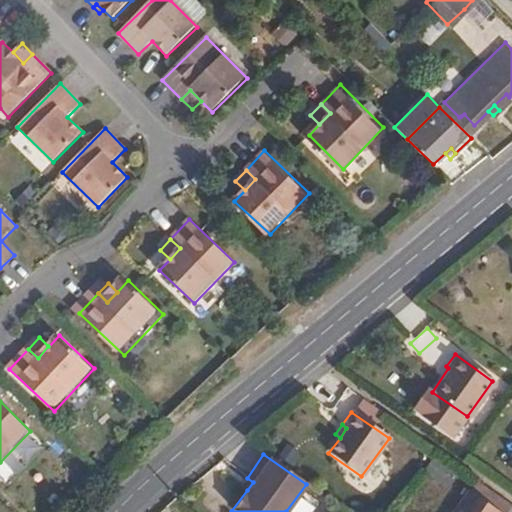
[(253,482),(247,478),(240,486),(247,490),(253,482)]
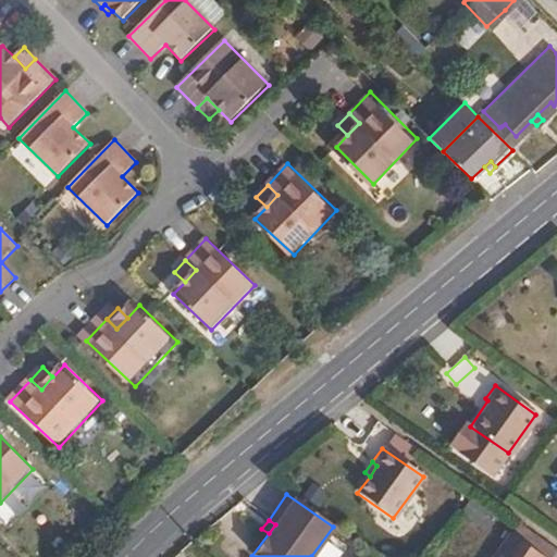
[(546,556),(553,547),(516,521),(507,532),(543,556),(546,556)]
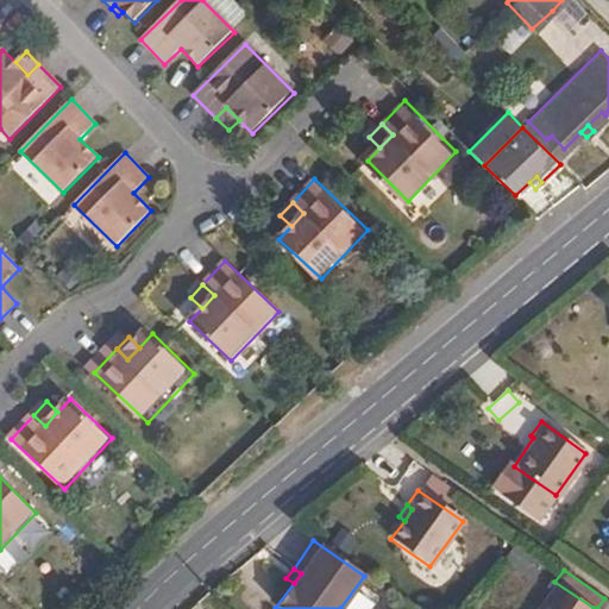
[(594,608),(554,582),(534,608),(594,608)]
